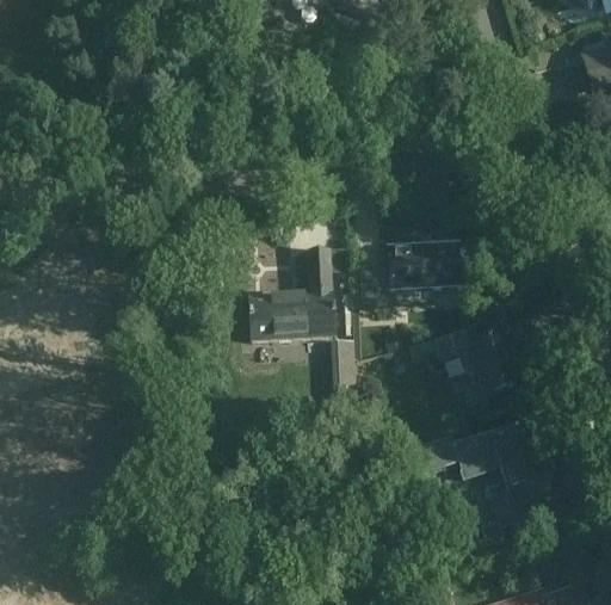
[(610,48),(584,56),(597,97),(600,97),(604,110),(610,107),(610,23),(604,26),(610,48)]
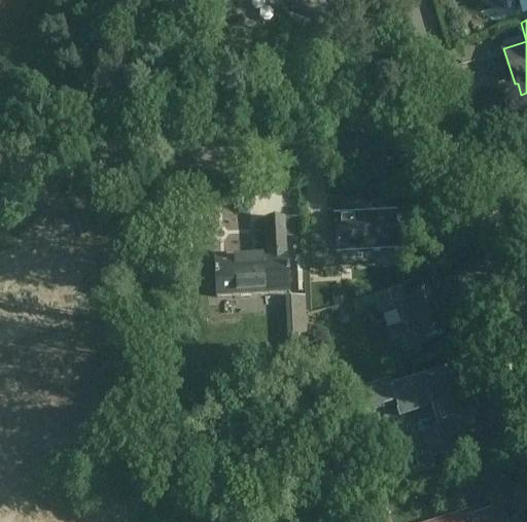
[(526,97),(514,102),(517,111),(526,107),(526,97)]
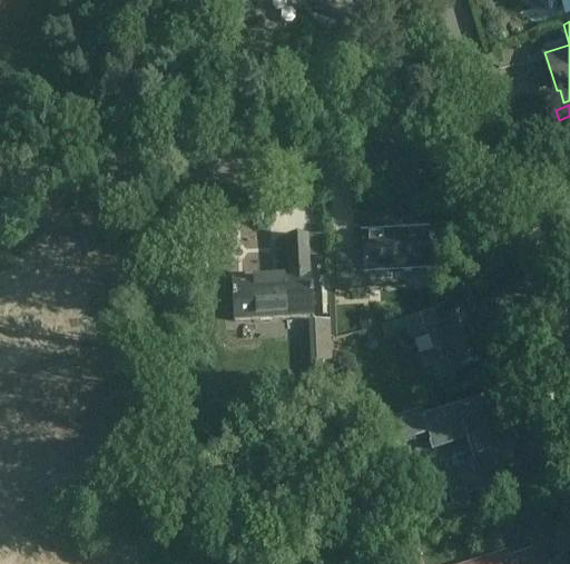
[(347,251),(350,287),(366,286),(365,268),(402,266),(430,264),(428,225),(362,229),(363,250),(347,251)]
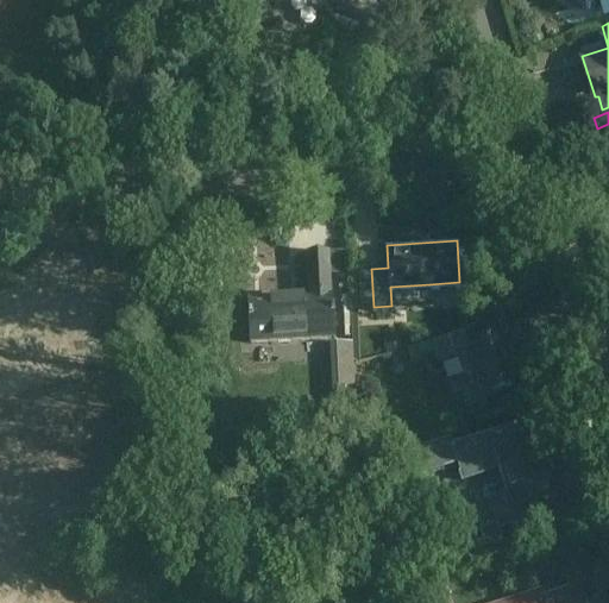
[(309,291),(248,295),(250,338),(336,333),(333,290),(331,290),(328,247),(307,249),(309,291)]
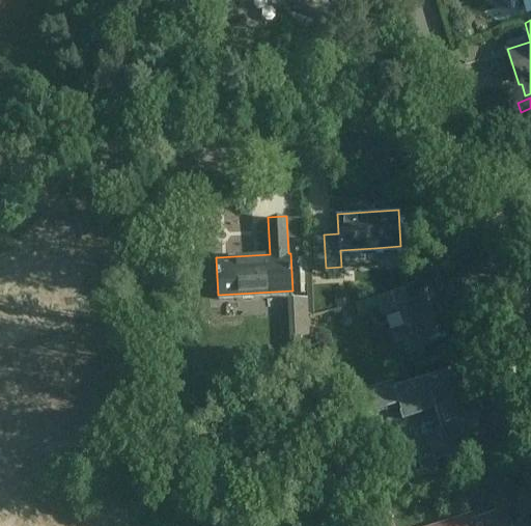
[(404,285),(375,295),(381,311),(398,305),(404,323),(415,320),(421,340),(453,331),(440,289),(409,299),(404,285)]
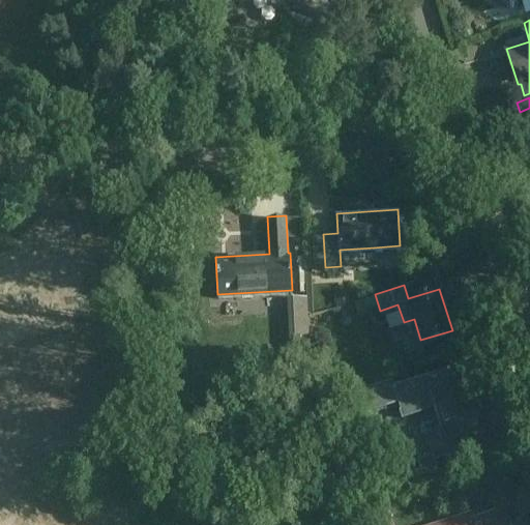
[(292,295),(295,337),(310,336),(306,294),(292,295)]
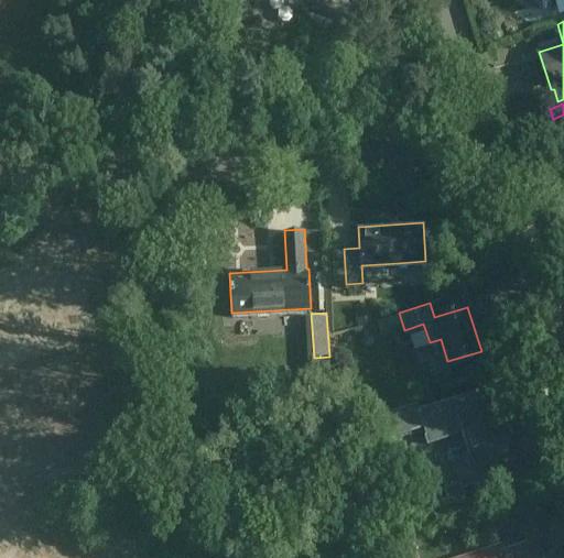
[(468,452),(469,455),(455,459),(463,484),(496,474),(492,462),(495,462),(513,457),(497,404),(457,416),(468,452)]
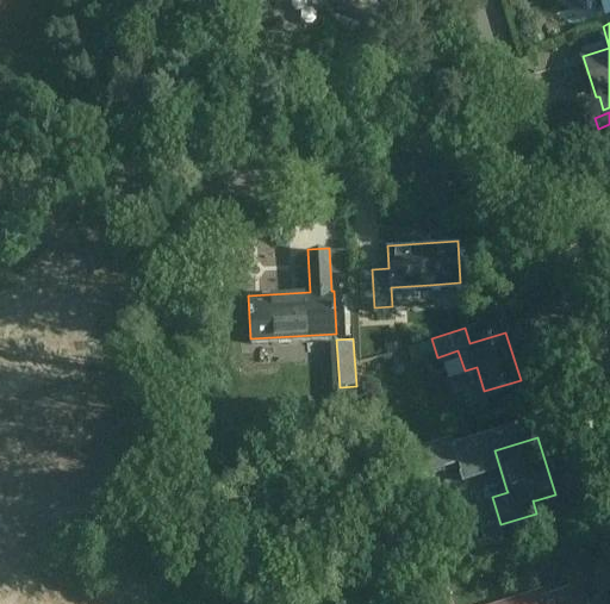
[(455,603),(447,576),(417,585),(423,603),(586,603),(580,583),(543,595),(541,589),(492,603),(455,603)]
